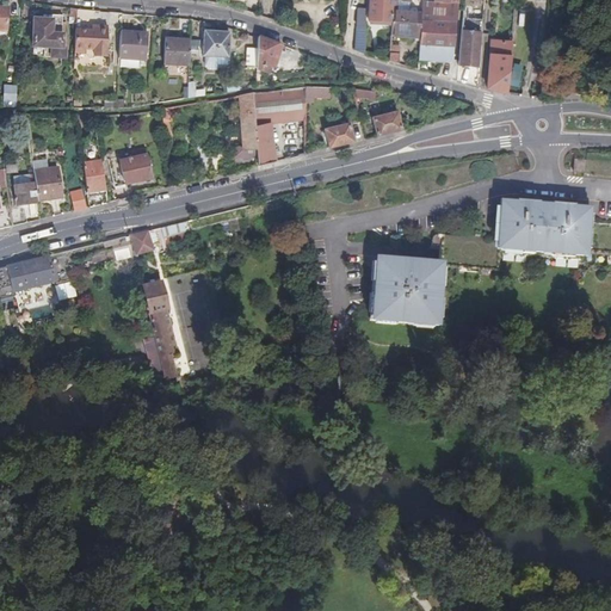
[(393,1),(393,0),(369,0),(368,19),(370,19),(392,20),(393,8),(393,1)]
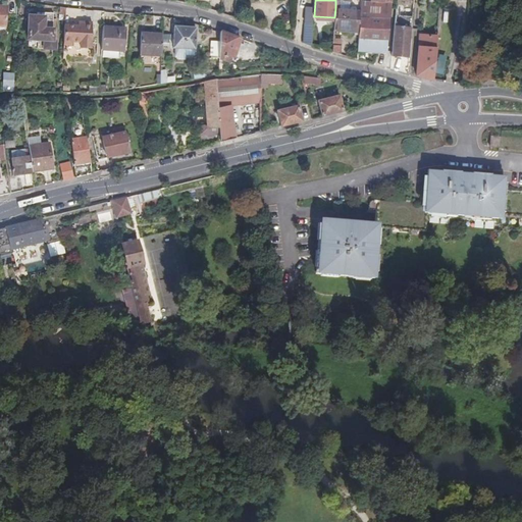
[(389,0),(360,0),(360,8),(360,17),(389,19),(389,0)]
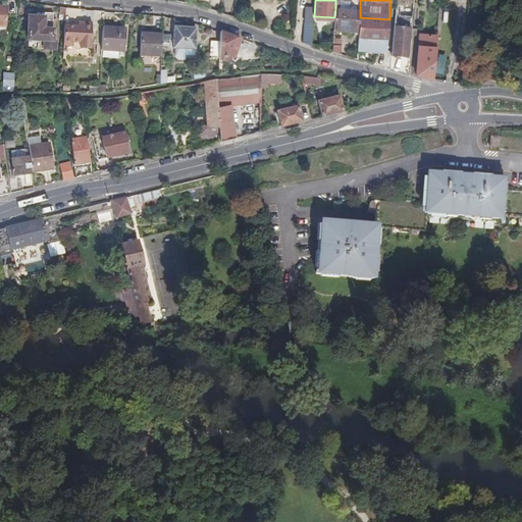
[(359,31),(360,17),(360,8),(335,7),(334,17),(334,22),(333,29),(359,31)]
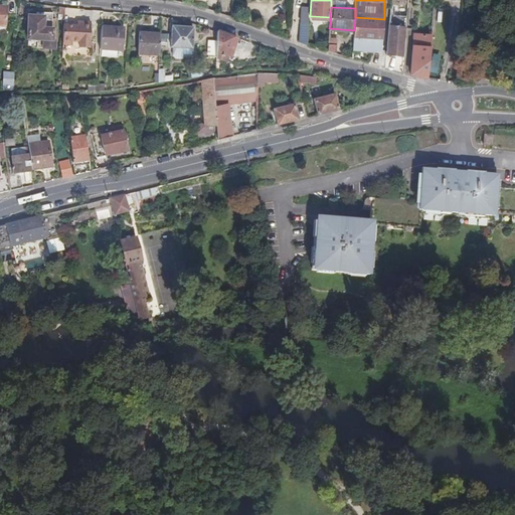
[(102,12),(91,11),(91,22),(101,22),(102,12)]
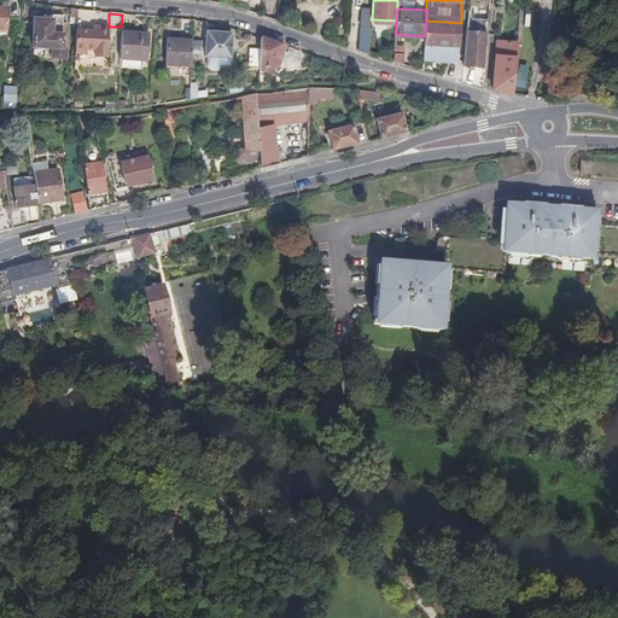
[(52,18),(30,17),(29,47),(47,48),(48,58),(65,58),(68,45),(64,33),(62,31),(60,16),(52,16),(52,18)]
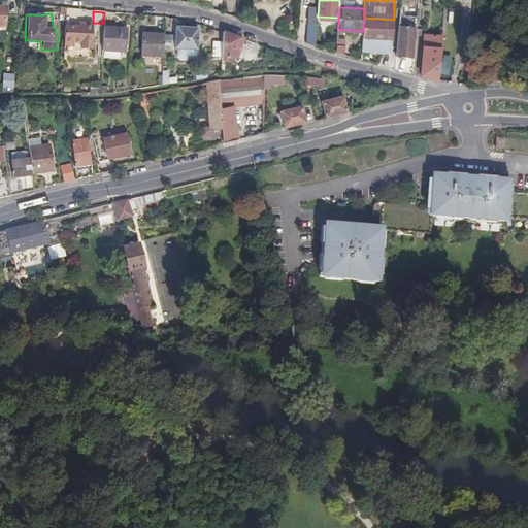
[(413,59),(416,28),(417,17),(399,15),(396,57),(413,59)]
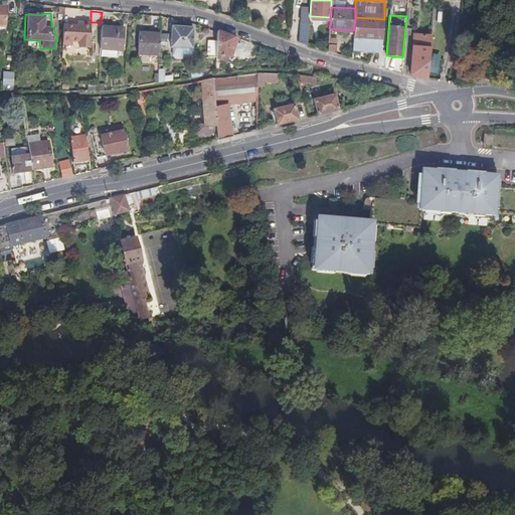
[(352,51),(381,53),(384,19),(355,17),(354,30),(352,51)]
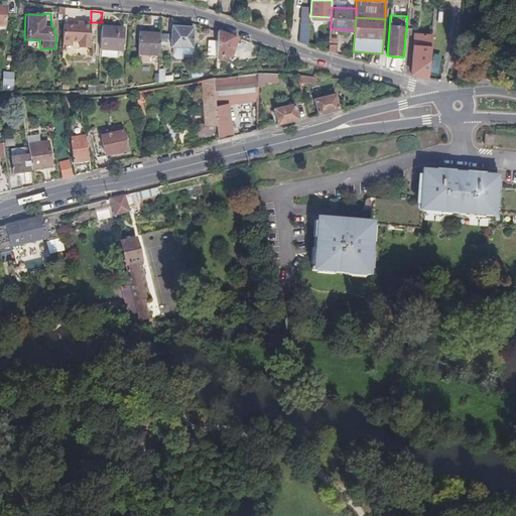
[(77,24),(62,24),(61,42),(71,43),(72,39),(80,40),(80,46),(90,47),(91,22),(83,21),(83,24),(77,24)]
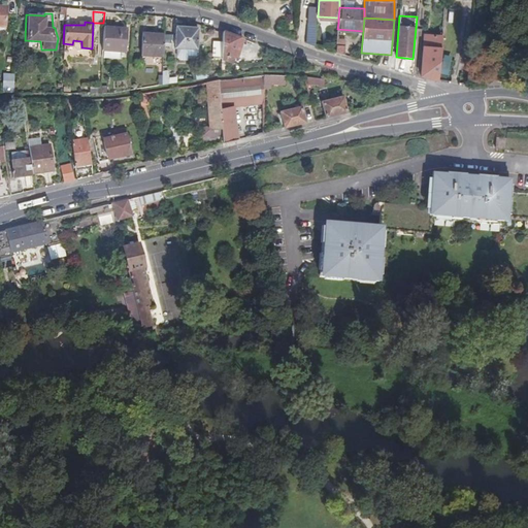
[(316,23),(307,22),(305,44),(316,47),(318,23),(316,23)]
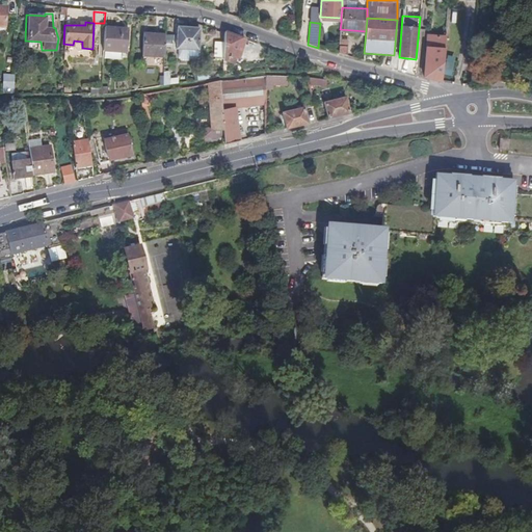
[(104,28),(103,51),(126,52),(127,29),(104,28)]
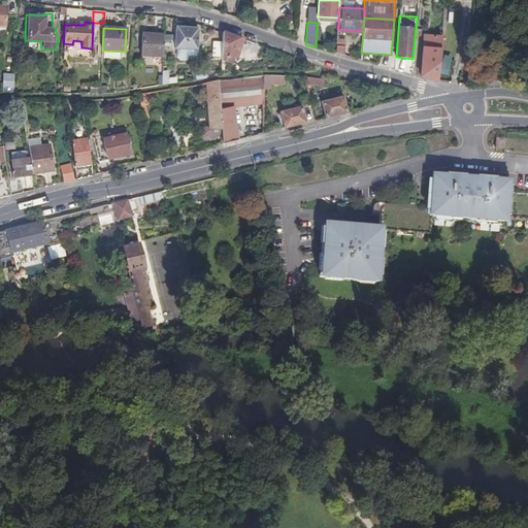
[(185,50),(185,29),(175,29),(174,50),(185,50)]
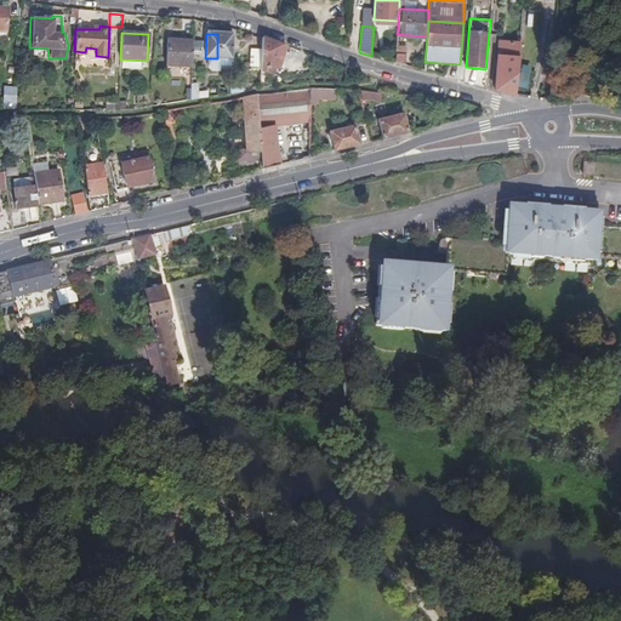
[(231,35),(217,34),(217,58),(229,60),(231,35)]
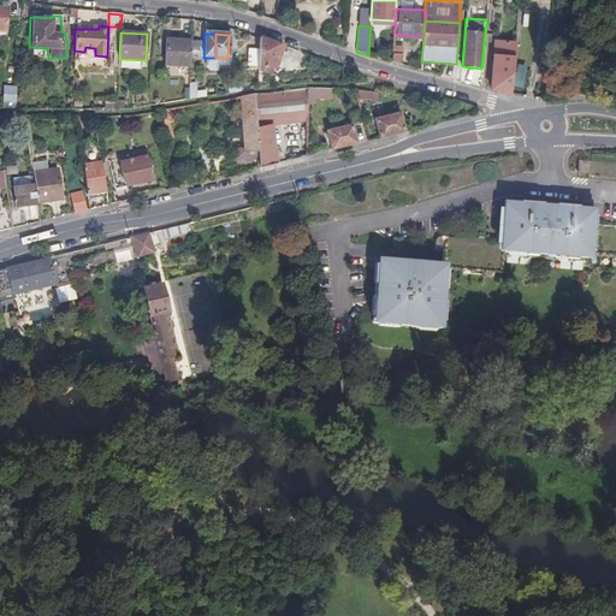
[(283,46),(259,39),(258,49),(259,66),(259,70),(271,70),(271,63),(273,61),(283,46)]
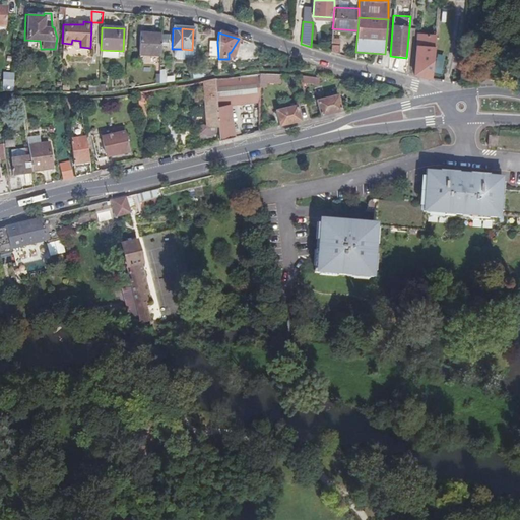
[(160,39),(160,36),(139,35),(138,56),(159,57),(160,39)]
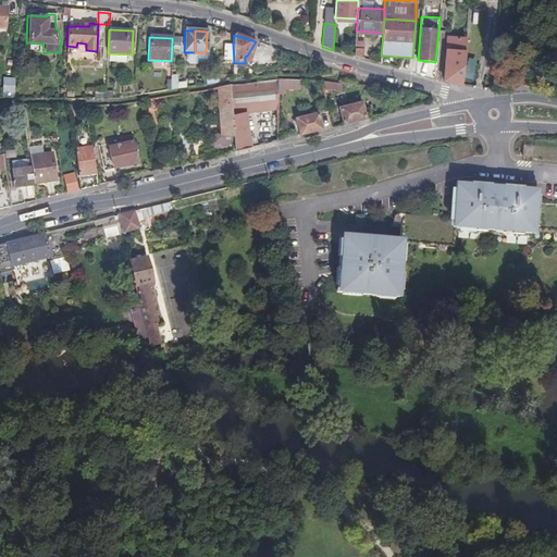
[(444,81),(461,86),(466,40),(448,38),(444,81)]
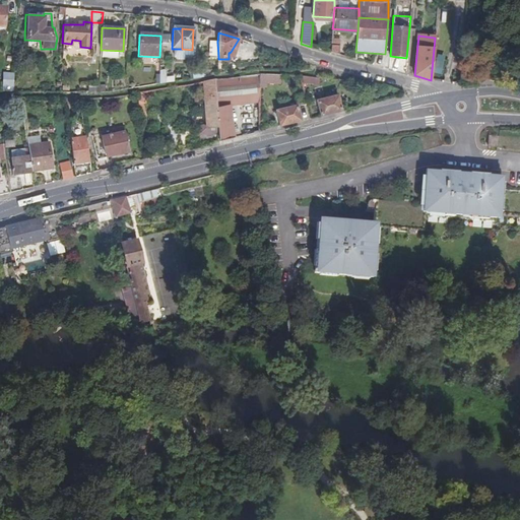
[(330,52),(339,55),(340,40),(331,39),(330,52)]
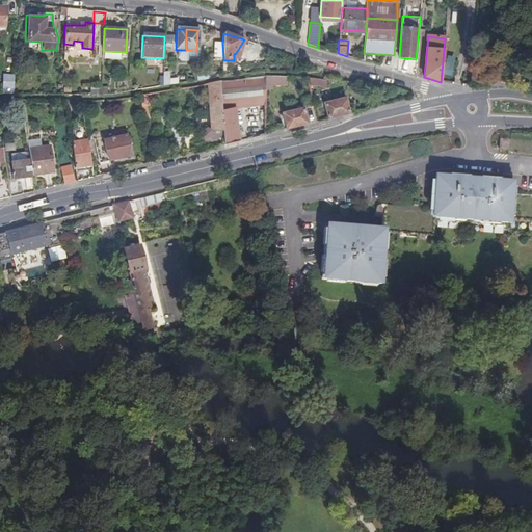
[(223,57),(222,43),(213,43),(213,57),(223,57)]
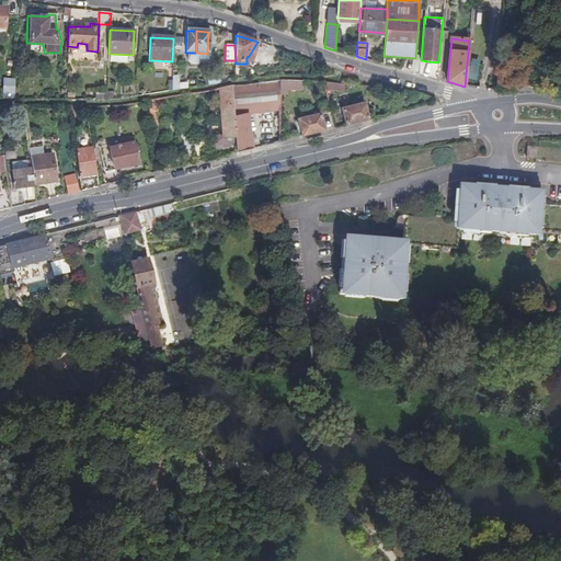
[(187,76),(171,75),(171,84),(171,91),(186,89),(186,86),(187,79),(187,76)]
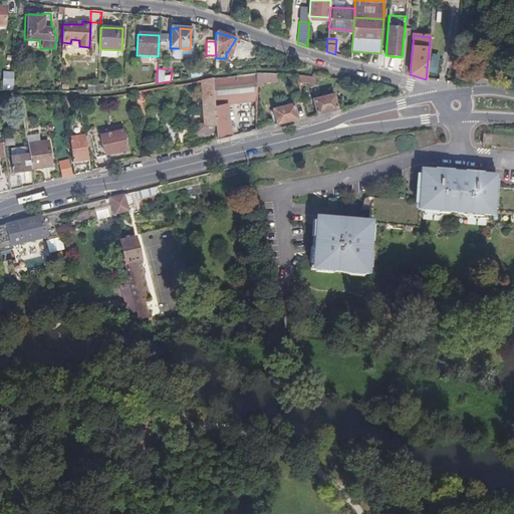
[(13,89),(14,71),(6,71),(5,89),(13,89)]
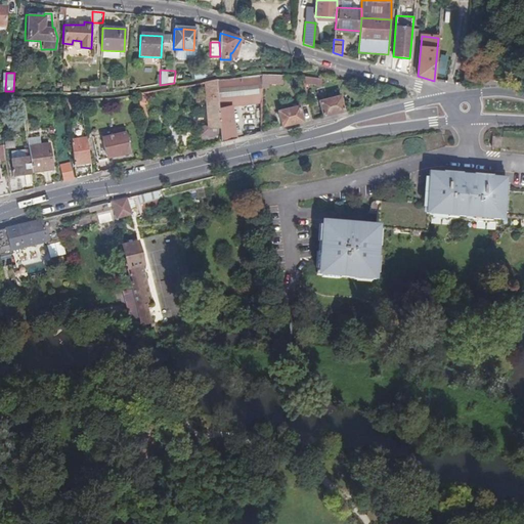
[(261,75),(217,80),(218,106),(233,105),(261,103),(261,88),(261,75)]
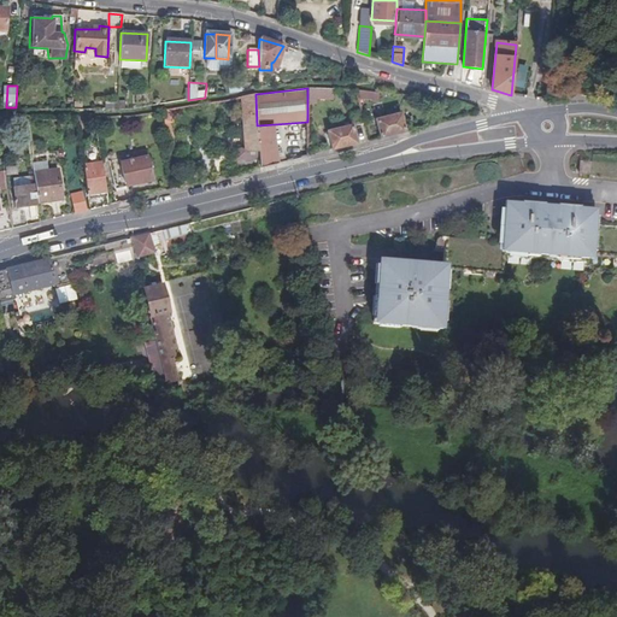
[(330,89),(307,88),(307,104),(315,104),(315,99),(330,99),(330,89)]
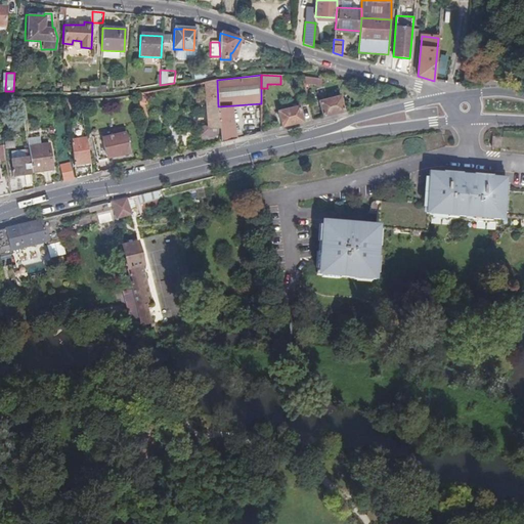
[(318,78),(302,76),(304,84),(319,86),(318,78)]
